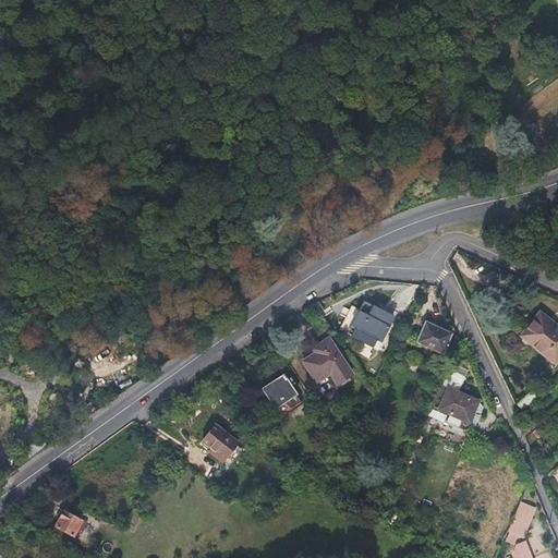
[(350,326),(379,342),(392,318),(363,302),(356,315),(350,326)]
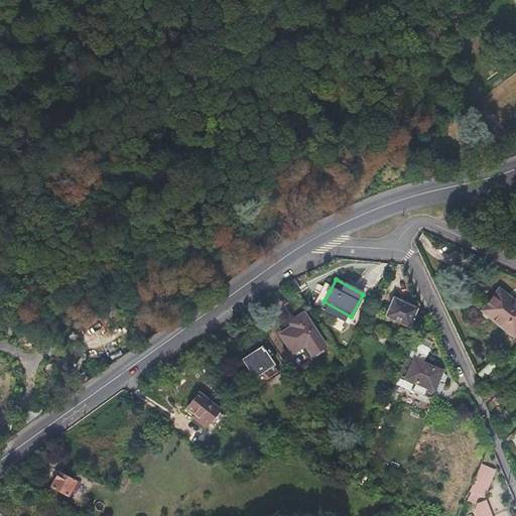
[(515,298),(501,286),(484,306),(514,333),(515,330),(515,298)]
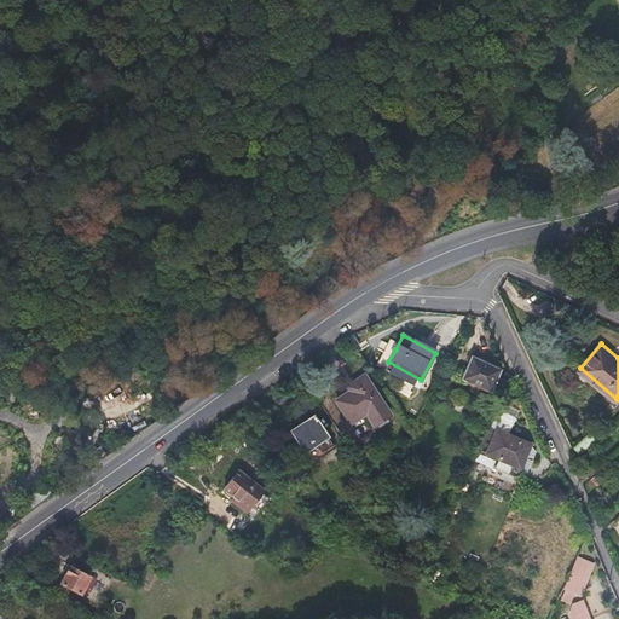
[(416,389),(421,380),(388,362),(395,350),(386,346),(375,368),(416,389)]
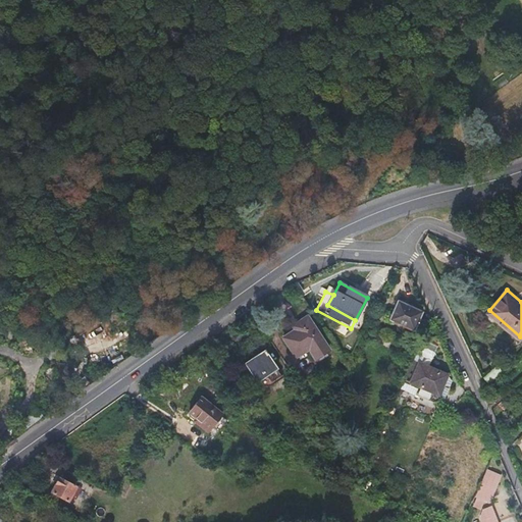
[(398,301),(389,320),(414,331),(422,312),(398,301)]
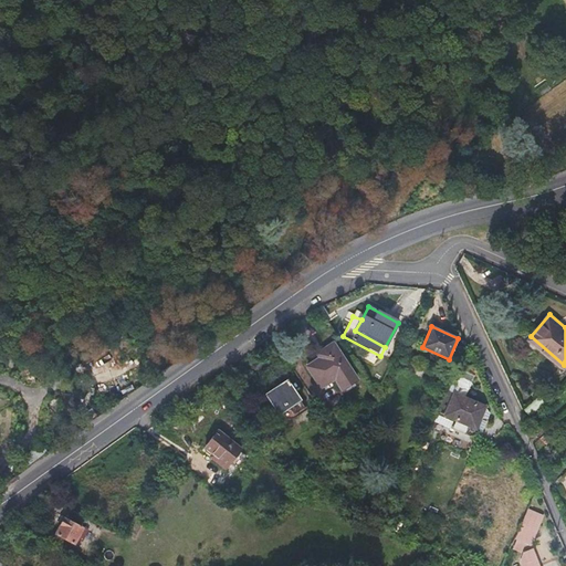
[(326,355),(306,366),(318,388),(335,378),(342,389),(356,380),(333,344),(324,350),(326,355)]
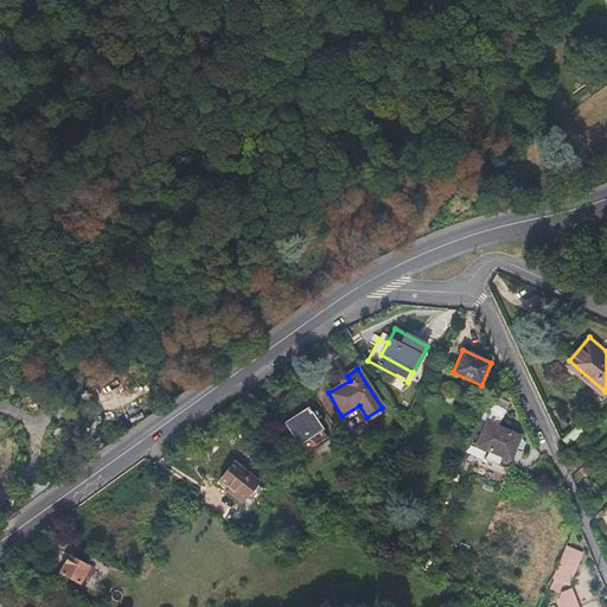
[(497,397),(491,417),(502,421),(508,401),(497,397)]
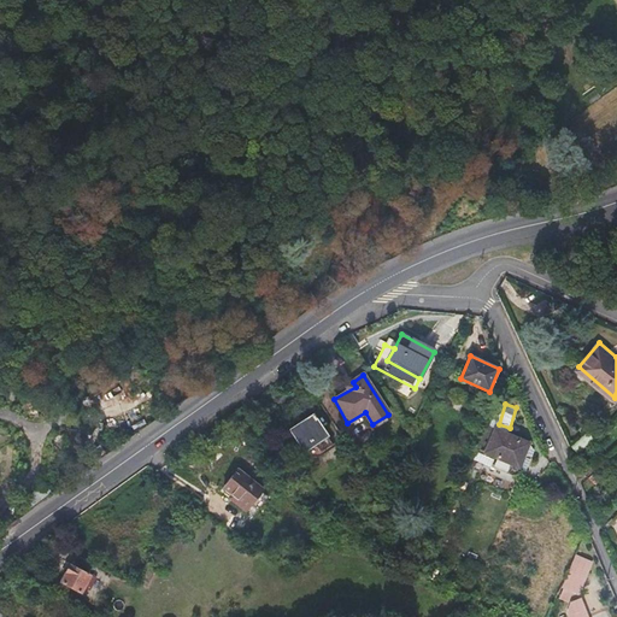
[(288,432),(303,453),(313,446),(318,454),(331,446),(325,438),(327,436),(311,415),(288,432)]
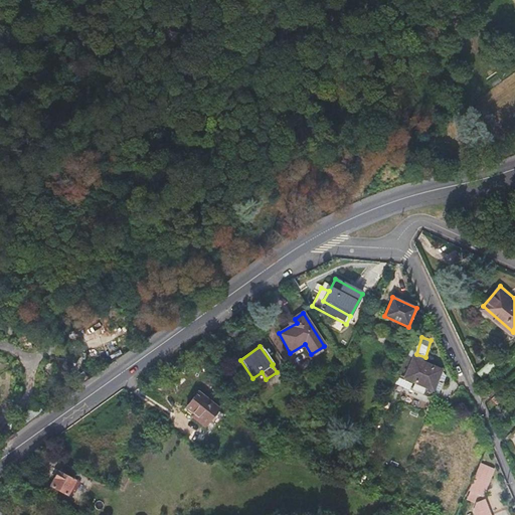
[(296,367),(309,358),(302,346),(288,355),(296,367)]
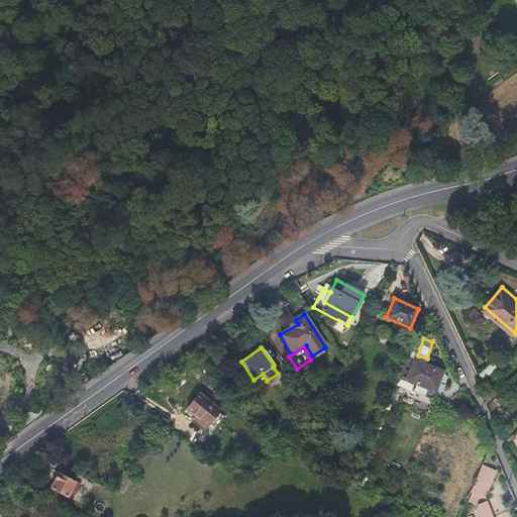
[(443,373),(408,356),(399,377),(434,392),(443,373)]
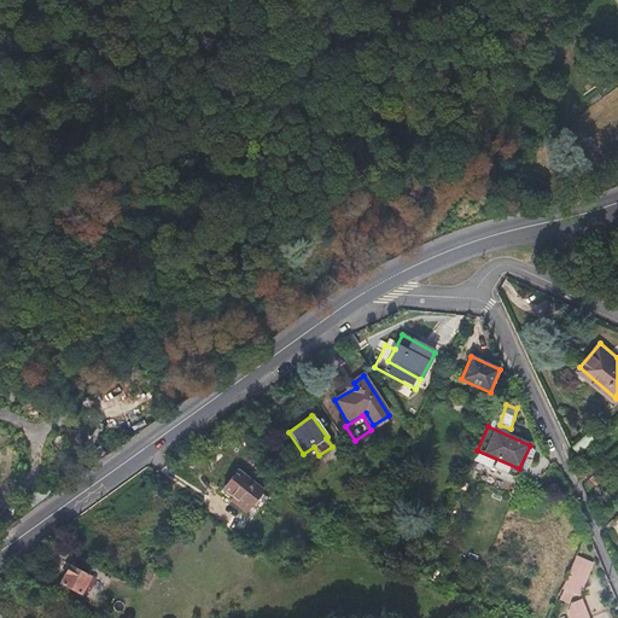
[(583,472),(589,479),(598,471),(600,468),(593,462),(583,472)]
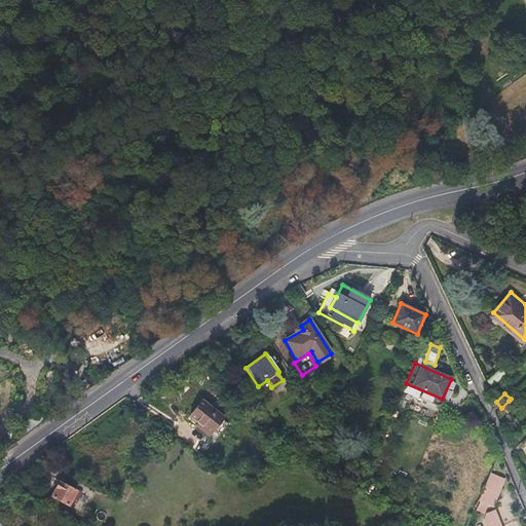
[(202,401),(190,415),(201,425),(199,427),(209,436),(224,418),(202,401)]
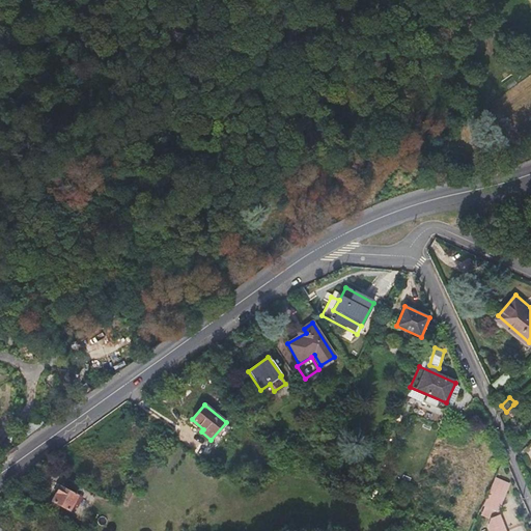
[(513,404),(506,412),(511,417),(519,410),(513,404)]
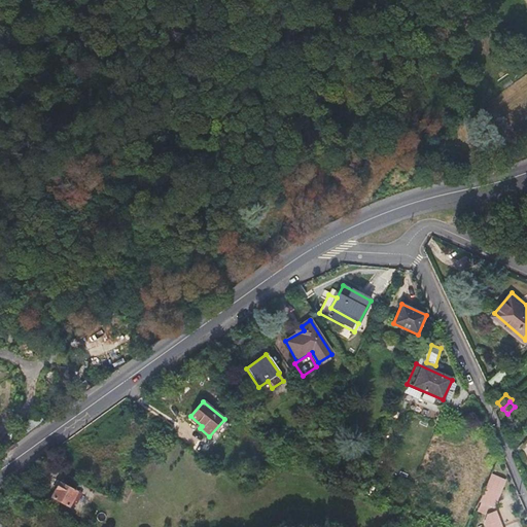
[(60,481),(51,496),(68,505),(76,490),(73,489),(77,481),(65,473),(62,481),(60,481)]
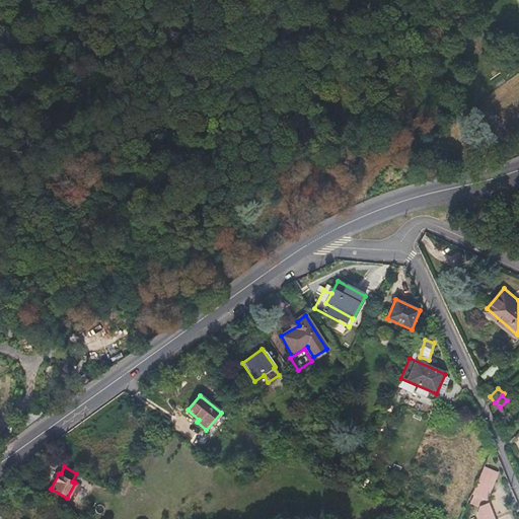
[(499,472),(485,466),(472,494),(474,495),(470,504),(478,507),(483,498),(488,501),(499,472)]
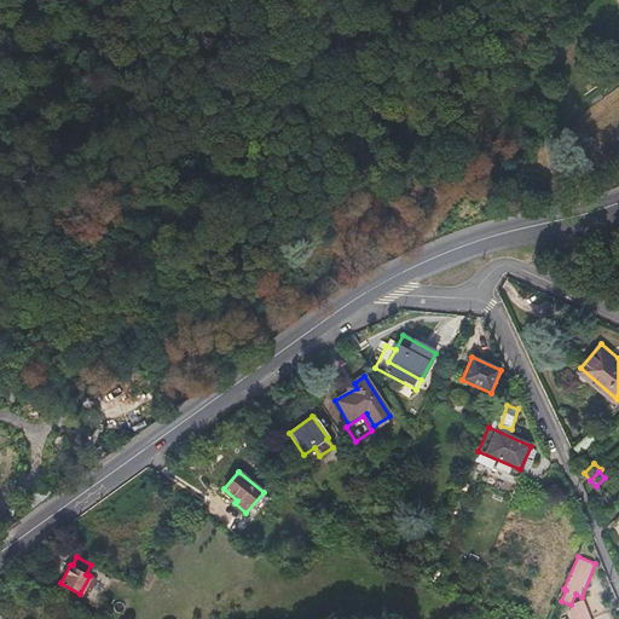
[(149,563),(138,585),(148,590),(158,568),(149,563)]
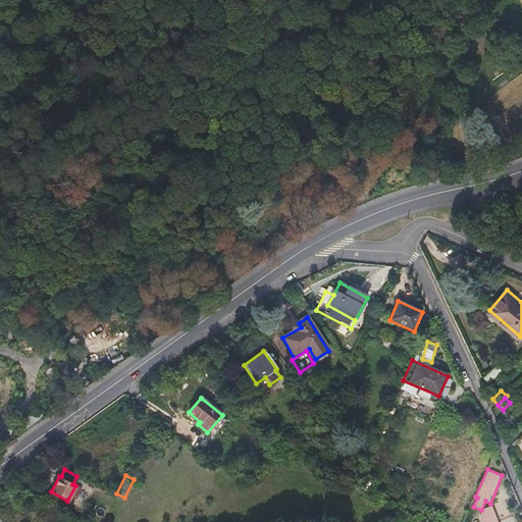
[(498,521),(491,506),(482,510),(479,518),(480,521),(498,521)]
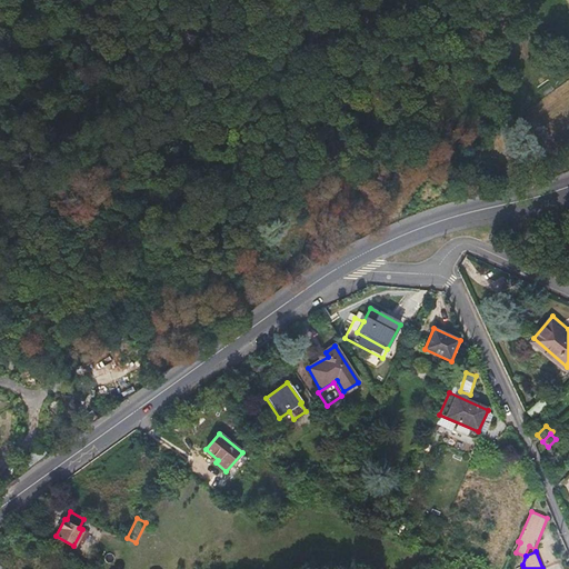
All buildings are outlined.
